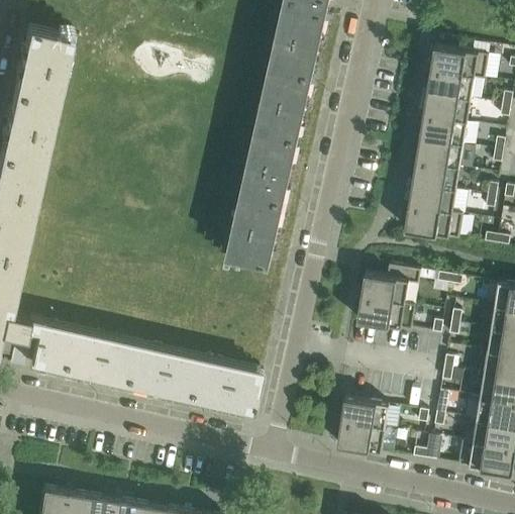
[(270,263),(328,0),(288,0),(231,253),(270,263)]
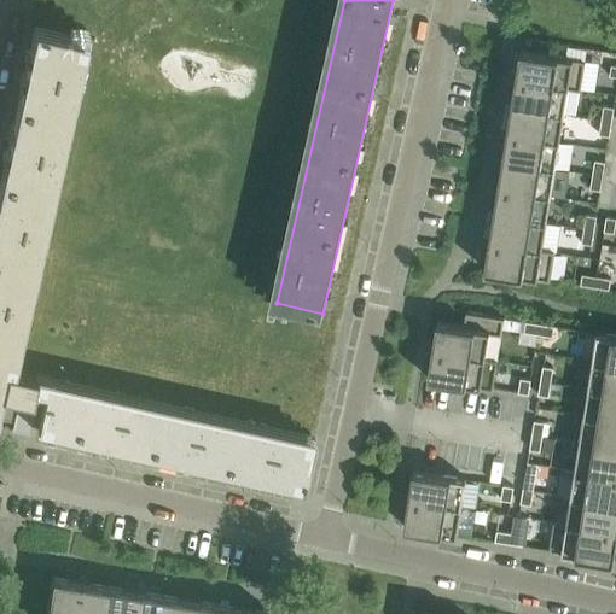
[(6,370),(62,118),(79,41),(33,31),(0,181),(0,422),(11,425),(10,433),(28,437),(29,428),(36,431),(36,432),(302,491),(312,446),(47,387),(48,380),(6,370)]
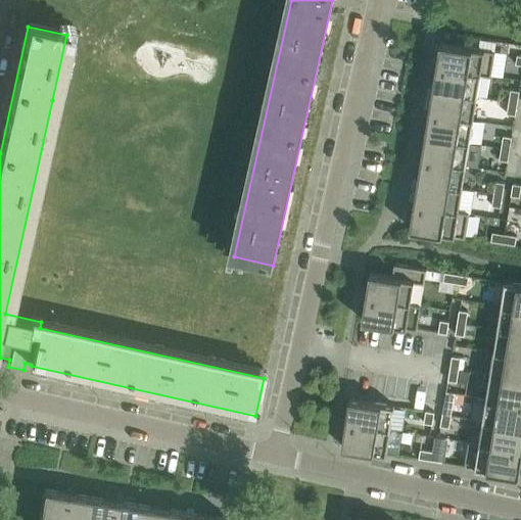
[(493,54),(438,45),(435,69),(489,78),(493,54)]
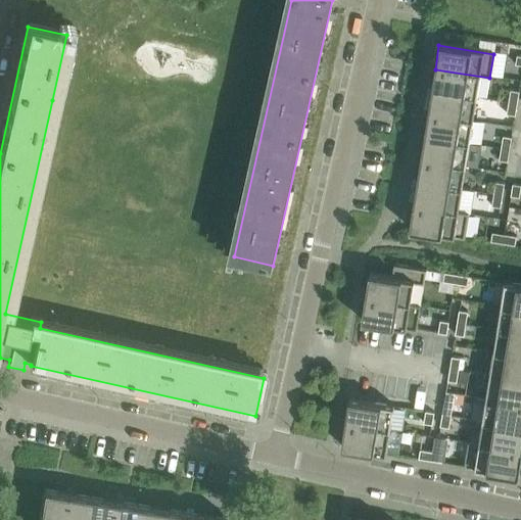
[(489,78),(435,69),(431,92),(475,99),(479,78),(489,79),(489,78)]
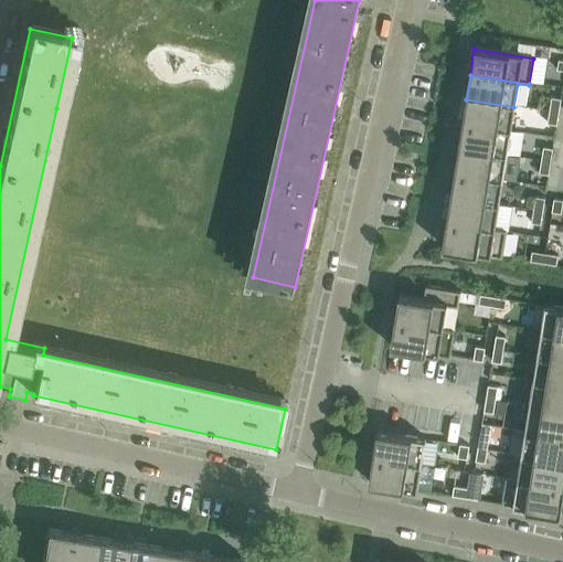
[(513,107),(466,99),(461,125),(510,133),(513,107)]
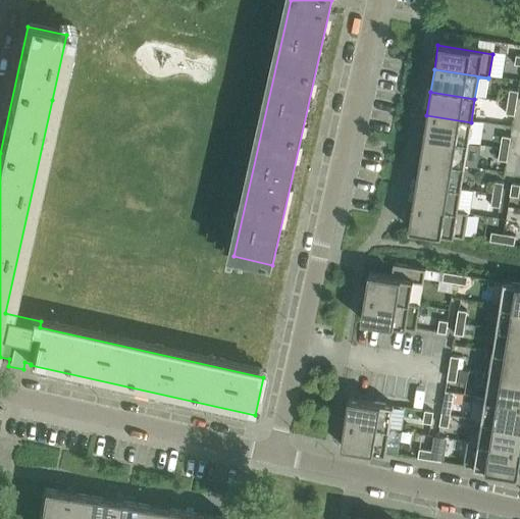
[(517,94),(508,93),(506,104),(515,106),(517,94)]
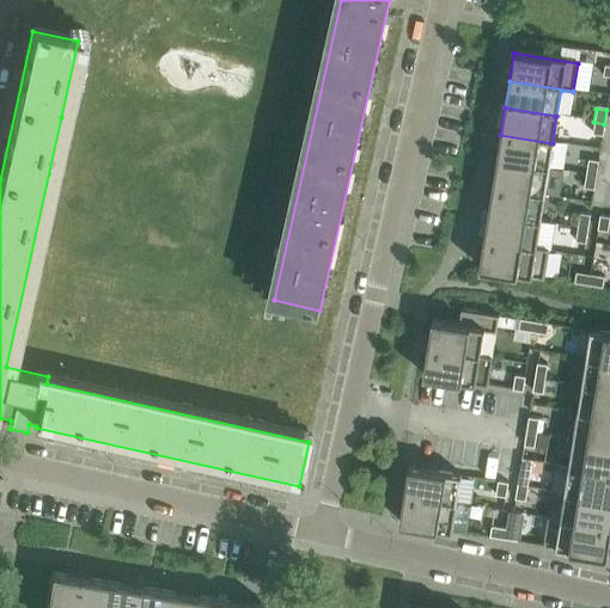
[(604,124),(593,122),(591,136),(602,139),(604,124)]
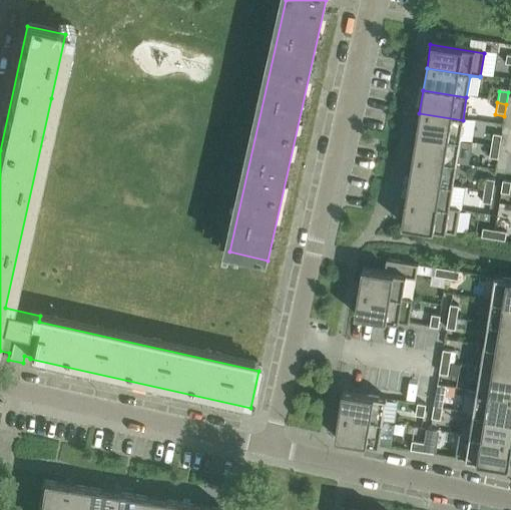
[(463,120),(419,113),(416,135),(459,142),(463,120)]
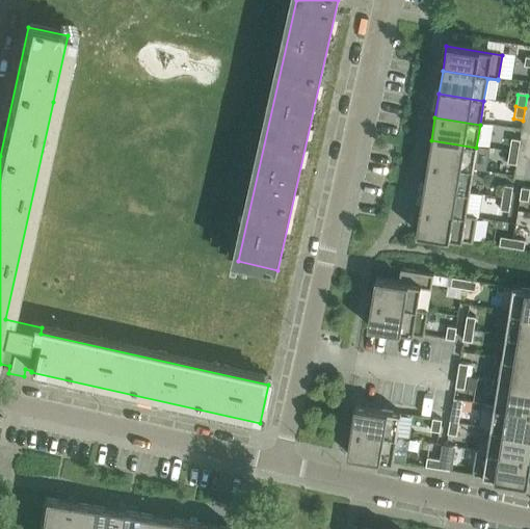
[(476,148),(431,140),(427,164),(472,172),(476,148)]
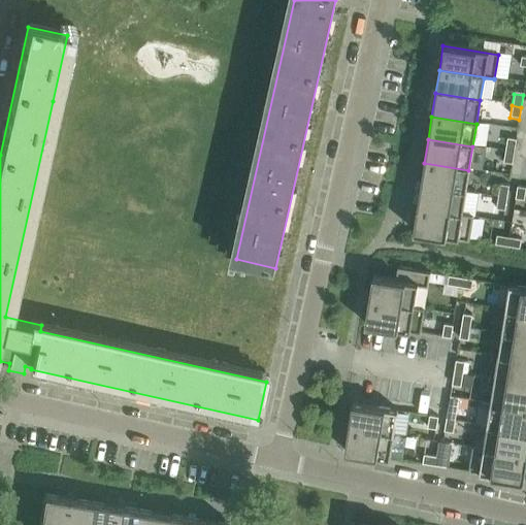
[(515,141),(506,139),(504,152),(514,154),(515,141)]
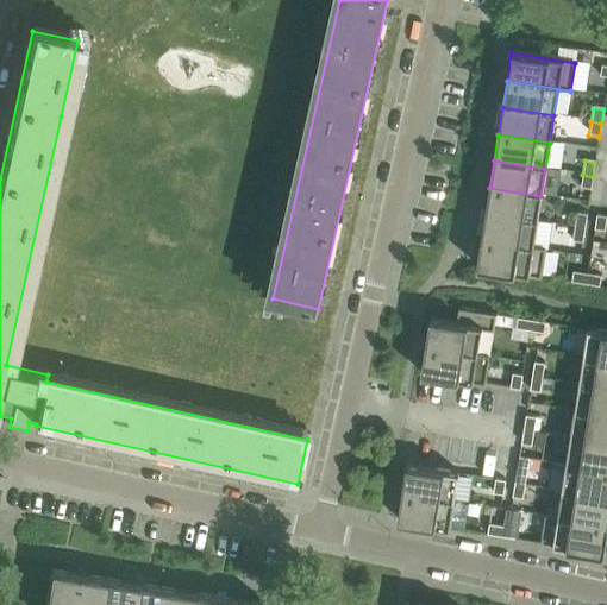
[(593,177),(582,175),(580,189),(590,191),(593,177)]
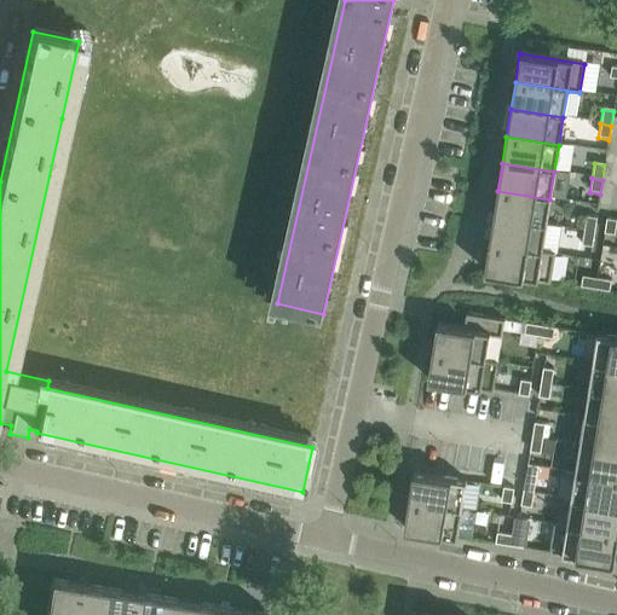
[(549,199),(497,191),(492,218),(546,226),(549,199)]
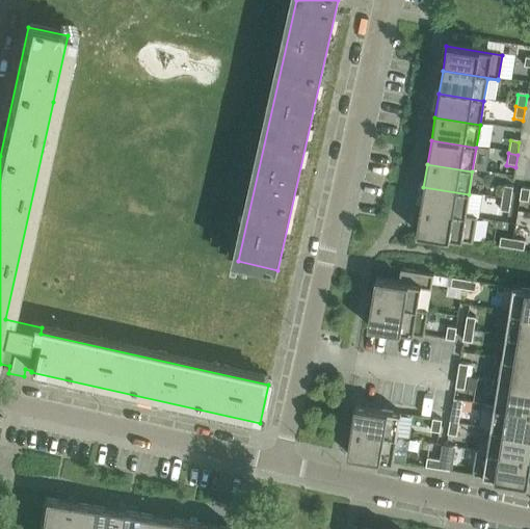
[(469,194),(423,187),(420,211),(475,219),(475,218),(465,217),(469,194)]
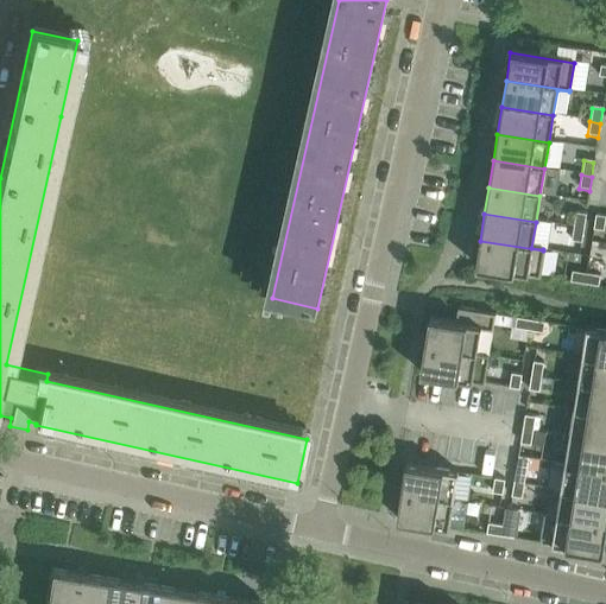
[(585,216),(574,215),(573,228),(582,230),(585,216)]
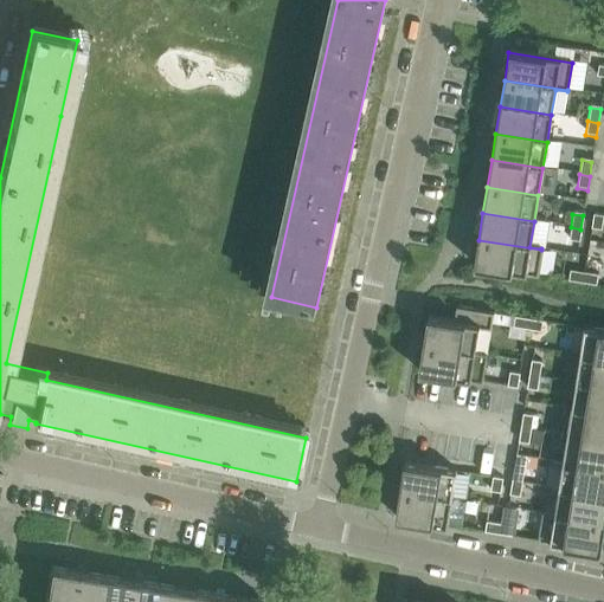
[(603,218),(592,215),(590,230),(601,232),(603,218)]
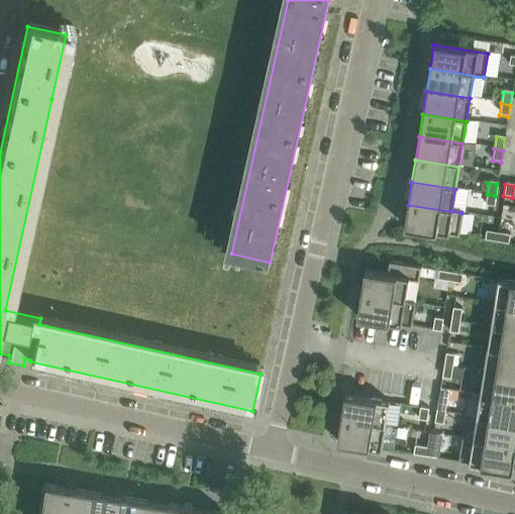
[(495,196),(487,194),(485,206),(493,208),(495,196)]
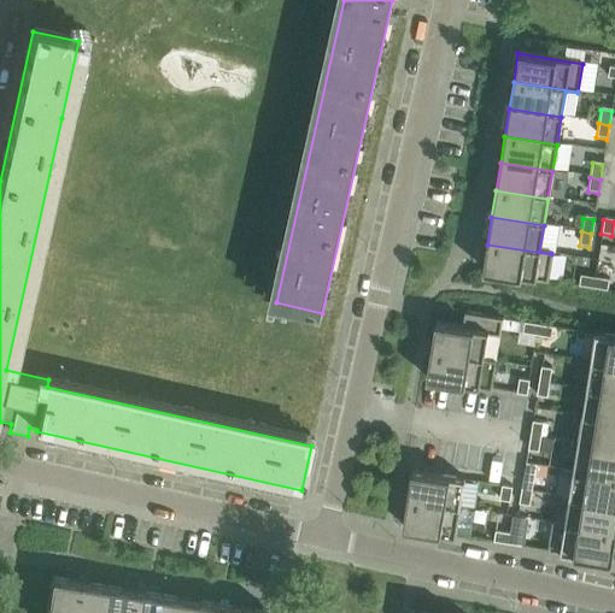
[(551,254),(487,245),(482,272),(546,283),(551,254)]
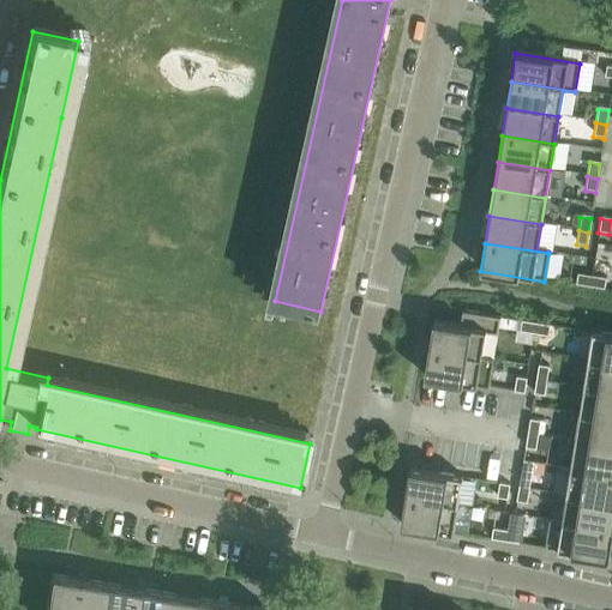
[(591,278),(576,276),(575,287),(589,289),(591,278)]
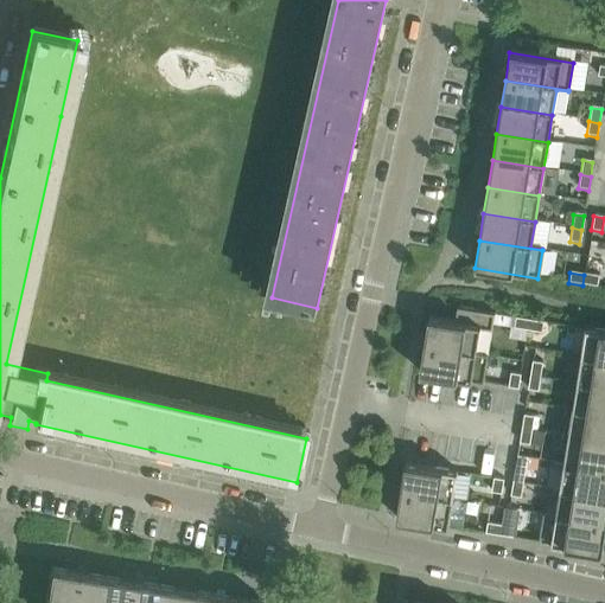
[(598,277),(584,275),(583,286),(597,288),(598,277)]
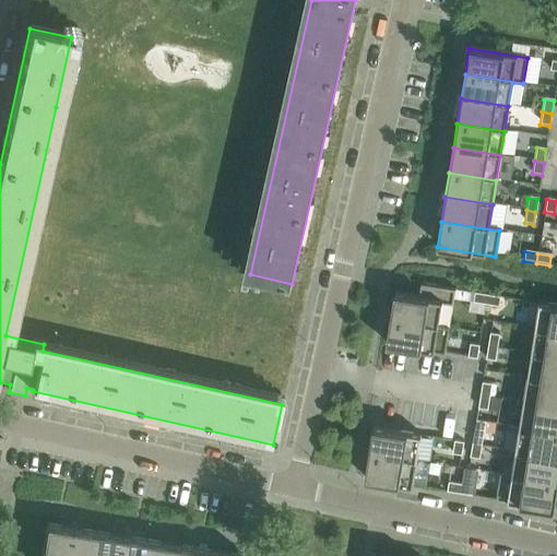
[(417,298),(394,294),(390,320),(448,330),(448,329),(437,327),(441,304),(452,306),(454,291),(419,285),(417,298)]
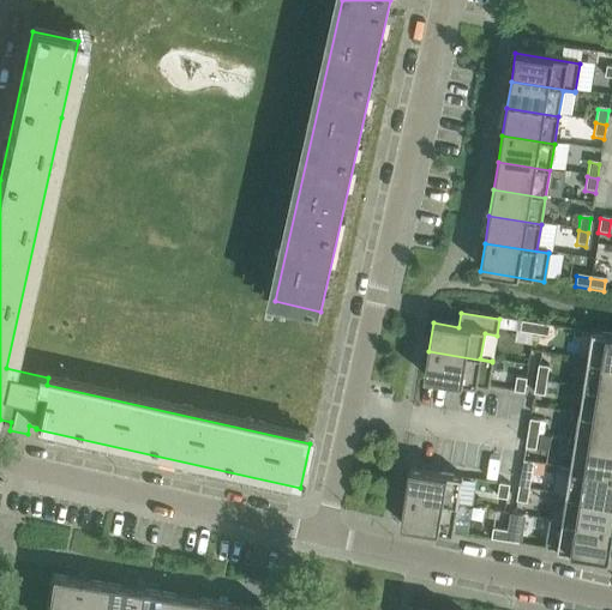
[(534,325),(521,322),(519,333),(533,336),(534,325)]
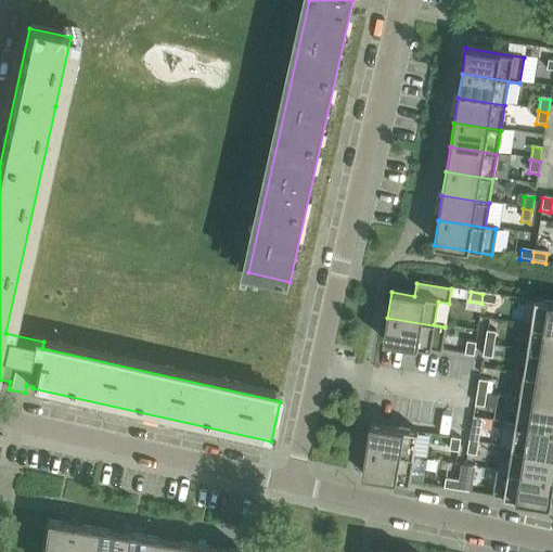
[(496,296),(483,294),(481,304),(494,306),(496,296)]
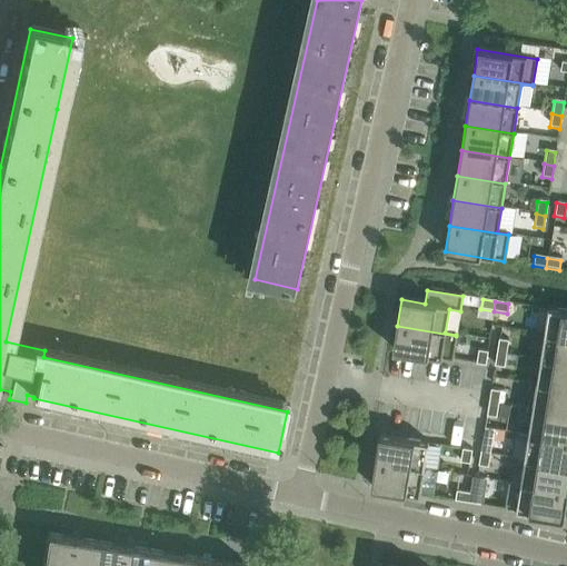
[(566,339),(566,313),(548,310),(544,336),(566,339)]
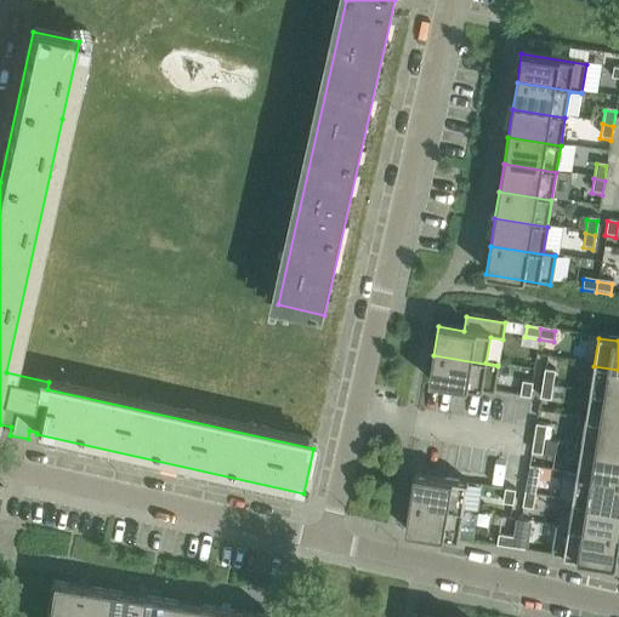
[(429,383),(493,394),(498,366),(433,355),(429,383)]
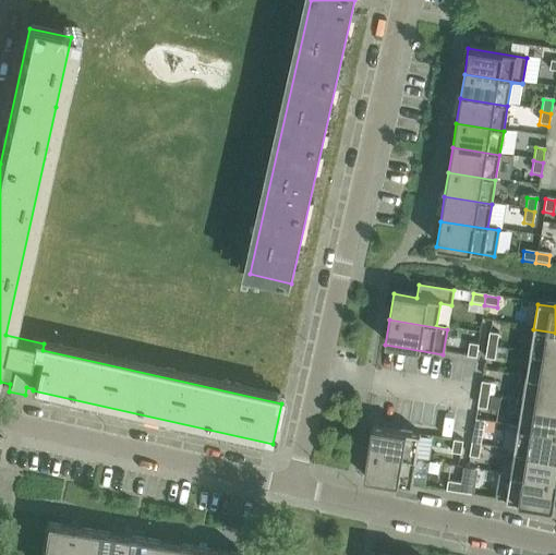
[(555,333),(533,329),(529,354),(555,358),(555,333)]
